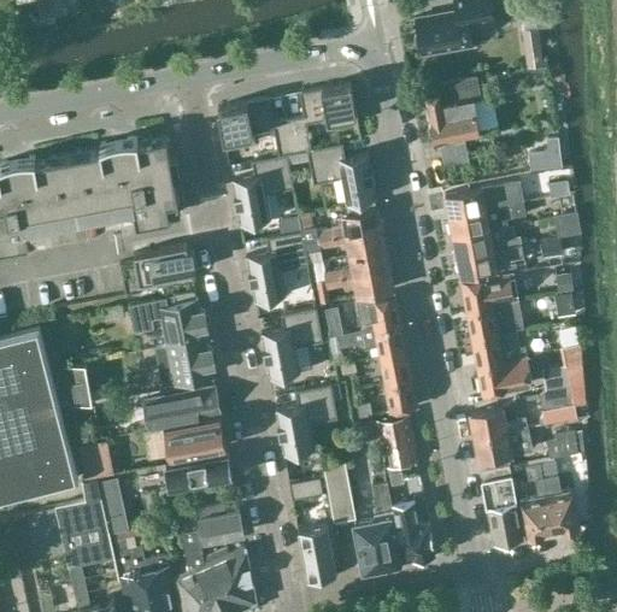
[(35,0),(41,22),(59,18),(54,0),(35,0)]
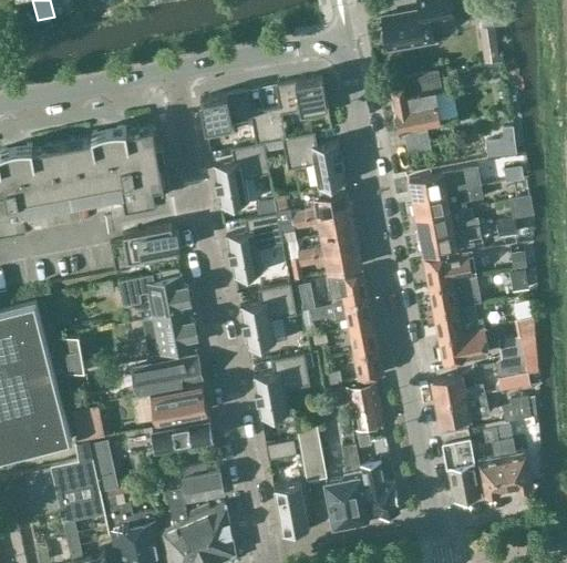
[(50,0),(54,17),(71,13),(68,0),(50,0)]
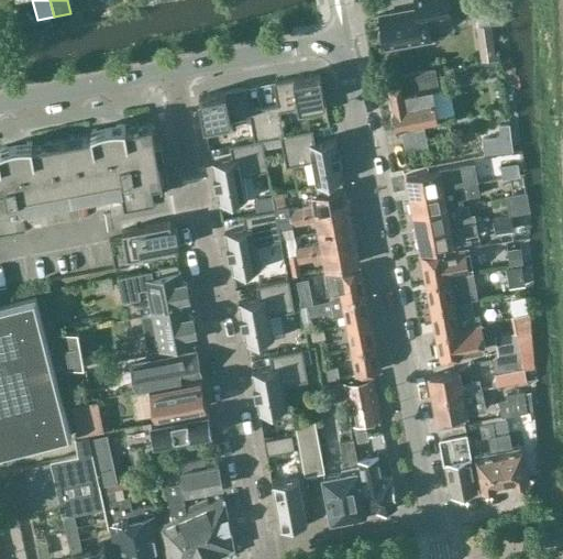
[(384,46),(385,52),(431,43),(428,25),(452,21),(448,0),(414,0),(417,12),(378,19),(382,33),(378,36),(379,44),(384,46)]
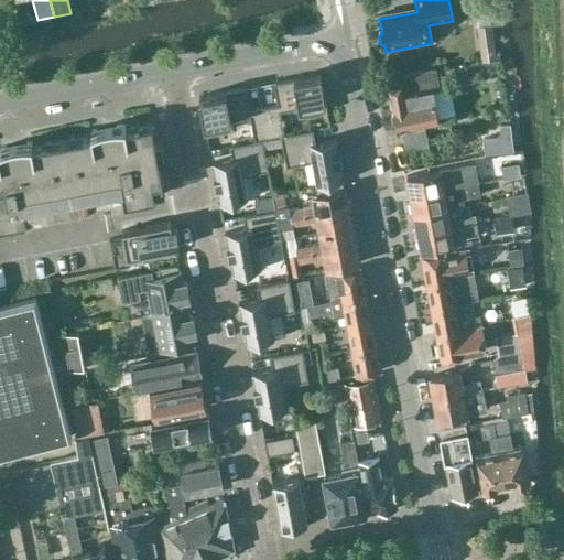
[(393,116),(391,119),(392,126),(396,128),(397,128),(398,132),(440,125),(434,93),(438,92),(434,72),(399,78),(400,84),(389,86),(394,116),(393,116)]
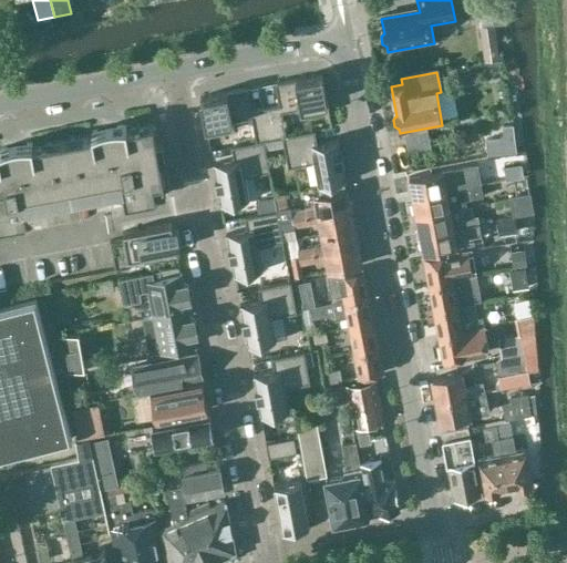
[(271,142),(282,140),(286,139),(281,115),(301,112),(302,121),(329,115),(322,78),(275,86),(279,109),(265,111),(271,142)]
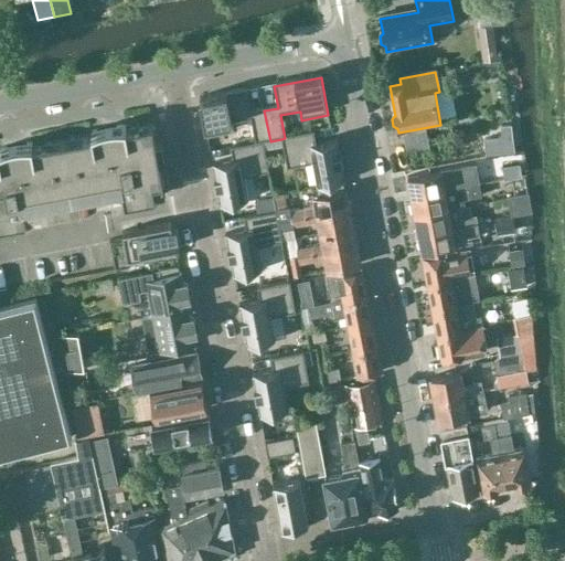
[(255,145),(263,144),(270,141),(264,110),(251,113),(246,92),(200,101),(206,139),(234,134),(232,125),(251,122),(255,145)]
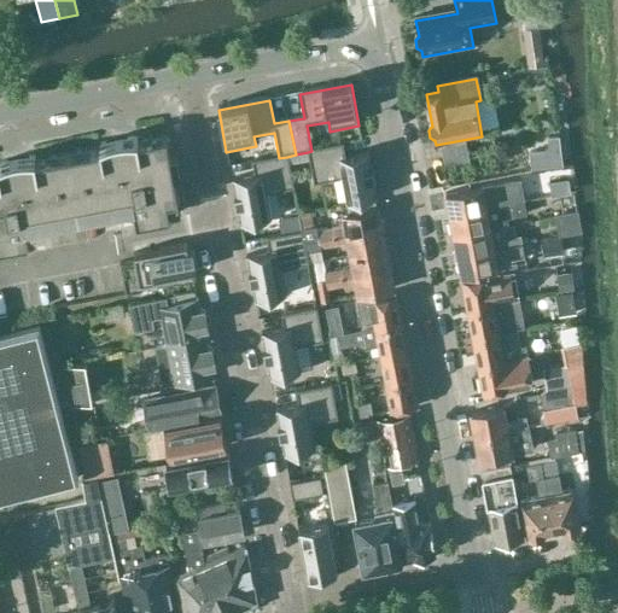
[(46,216),(79,210),(111,204),(112,204),(114,212),(134,209),(138,226),(153,222),(172,219),(172,216),(170,217),(168,204),(176,202),(178,205),(180,205),(175,181),(180,180),(176,163),(172,164),(167,139),(139,144),(138,141),(132,141),(128,141),(118,141),(109,145),(100,149),(100,151),(69,157),(36,164),(36,161),(25,161),(16,162),(7,164),(4,165),(0,167),(0,251),(13,249),(30,246),(27,229),(47,225),(46,216)]
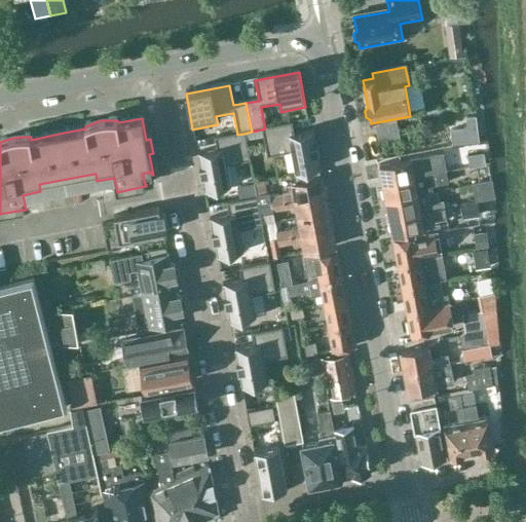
[(265,128),(262,129),(267,158),(291,154),(295,177),(322,172),(313,133),(294,136),(292,123),(265,128)]
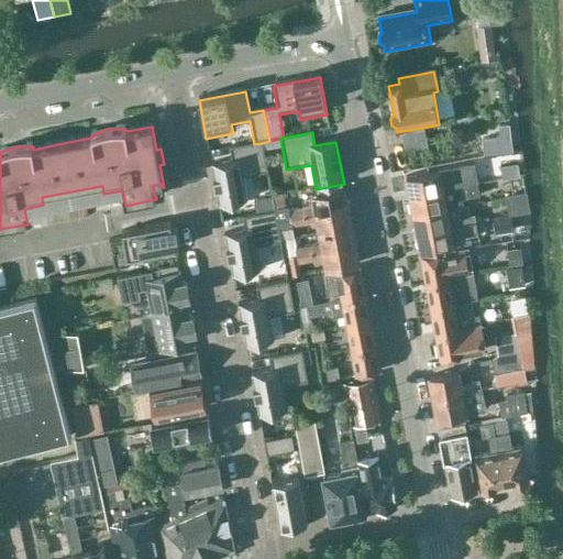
[(485,143),(487,160),(515,156),(511,139),(510,139),(509,132),(487,135),(488,143),(485,143)]
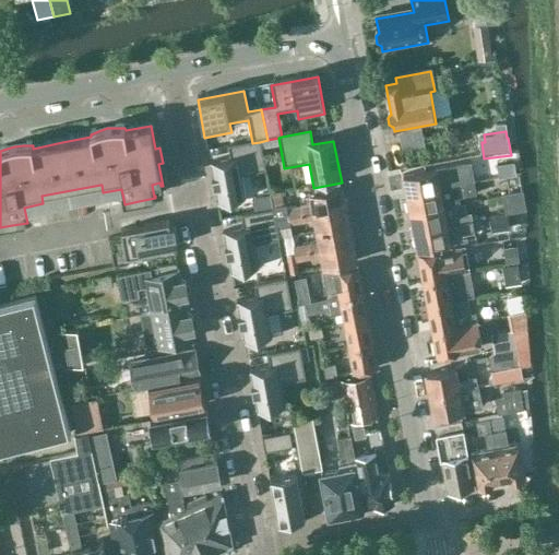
[(260,142),(252,143),(228,148),(230,162),(210,165),(218,207),(246,201),(241,177),(266,173),(260,142)]
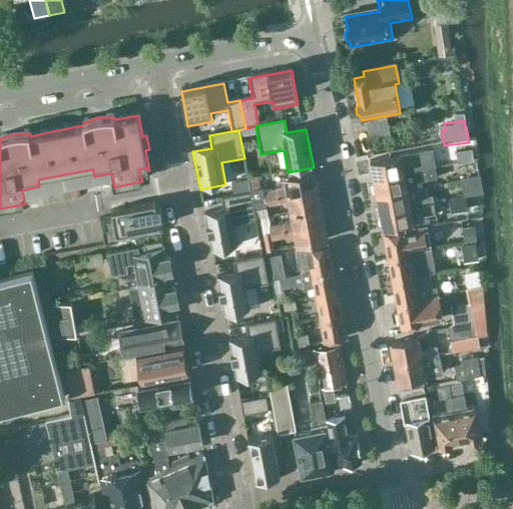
[(469,143),(458,144),(461,163),(472,161),(469,143)]
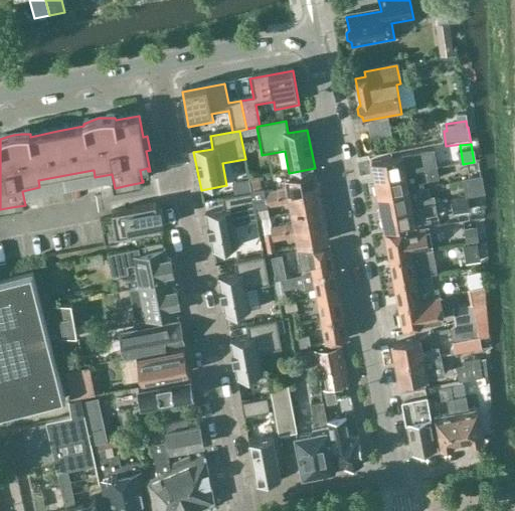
[(371,164),(374,182),(428,172),(426,160),(414,162),(413,157),(371,164)]
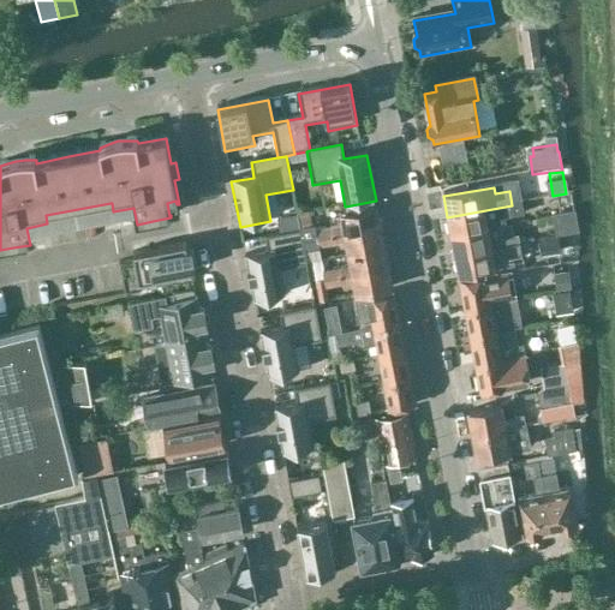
[(521,203),(512,205),(447,217),(451,237),(489,229),(507,226),(506,219),(524,216),(521,203)]
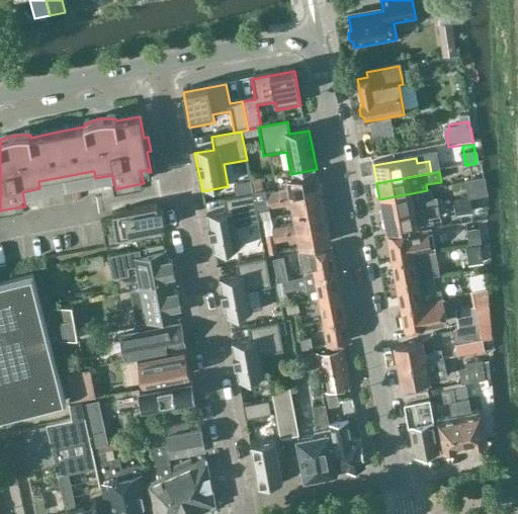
[(266,196),(267,203),(322,193),(319,176),(287,182),(289,192),(266,196)]
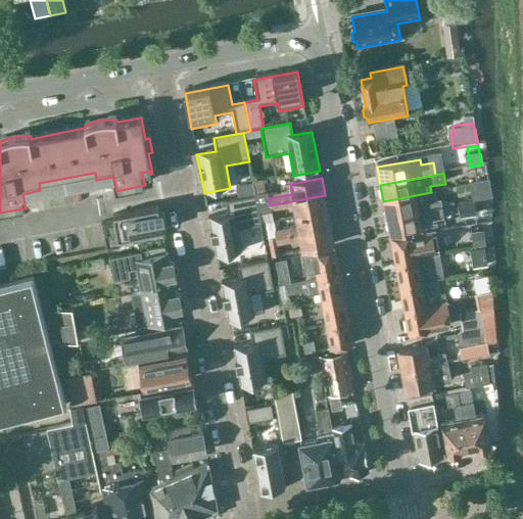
[(253,184),(257,208),(270,205),(268,193),(265,194),(263,182),(253,184)]
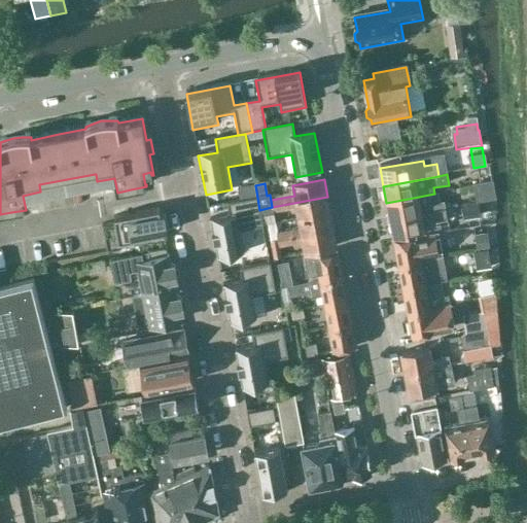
[(493,184),(461,190),(464,206),(495,201),(493,184)]
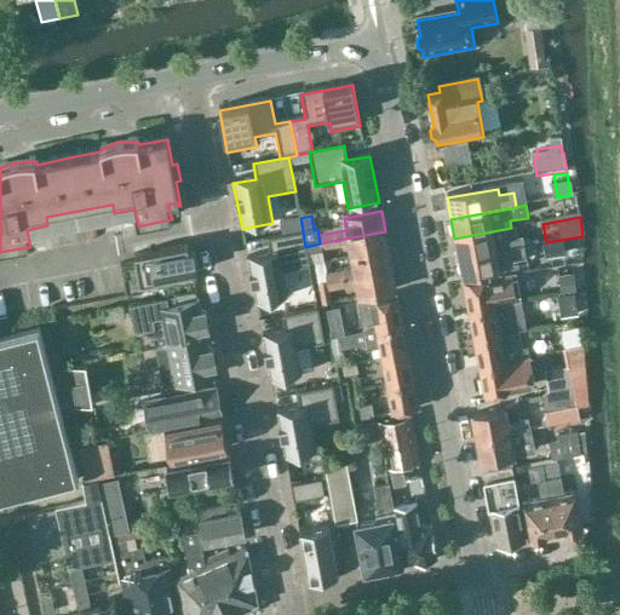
[(349,247),(351,259),(390,252),(385,231),(320,243),(321,252),(349,247)]
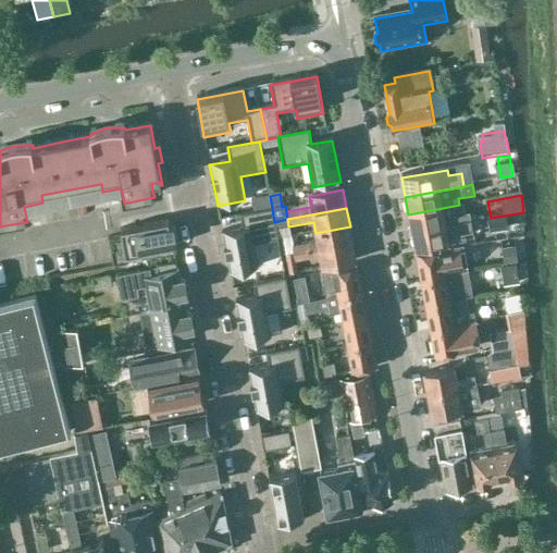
[(408,214),(411,233),(470,222),(469,214),(445,219),(443,208),(408,214)]
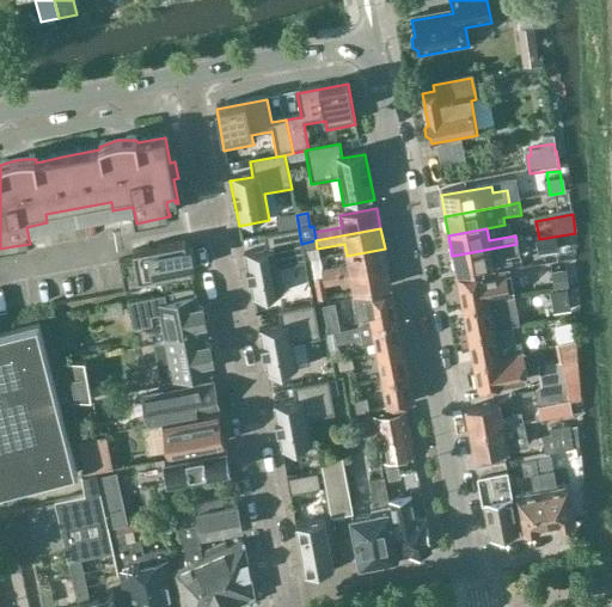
[(268,252),(244,257),(254,301),(285,295),(279,269),(305,264),(299,231),(264,238),(268,252)]
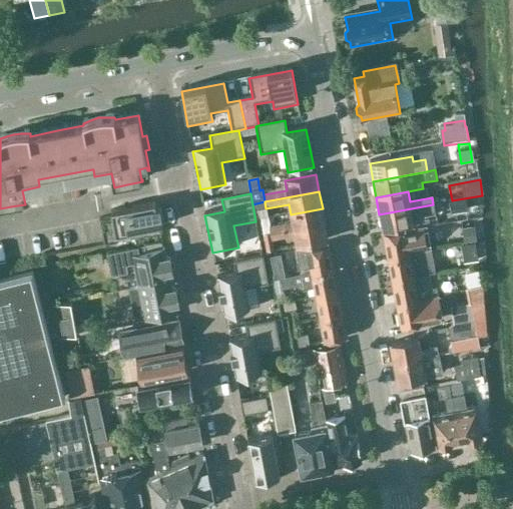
[(465,199),(448,201),(450,215),(467,212),(465,199)]
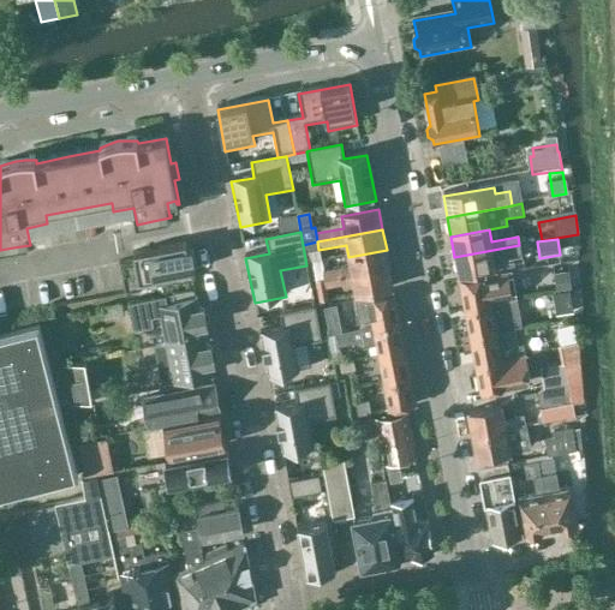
[(317,241),(303,245),(305,256),(320,252),(317,241)]
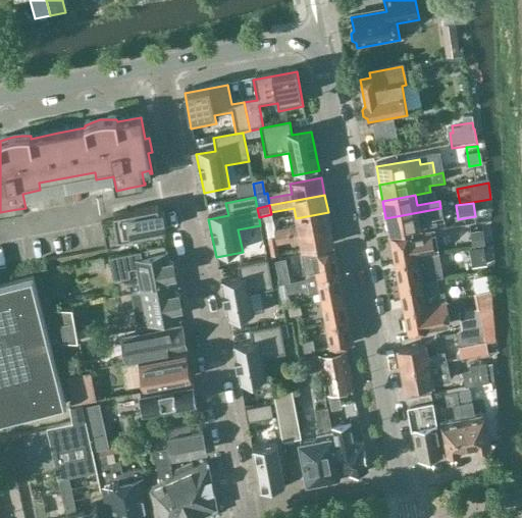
[(102,225),(107,251),(121,248),(119,242),(163,232),(158,208),(113,217),(114,222),(102,225)]
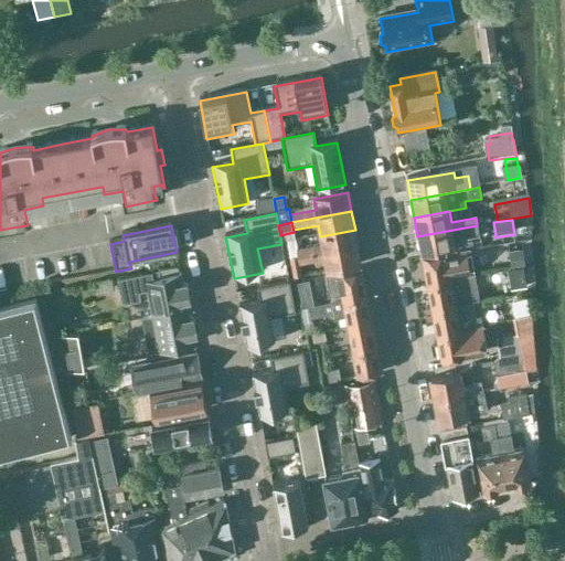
[(480,239),(477,225),(417,236),(422,255),(472,245),(471,240),(480,239)]
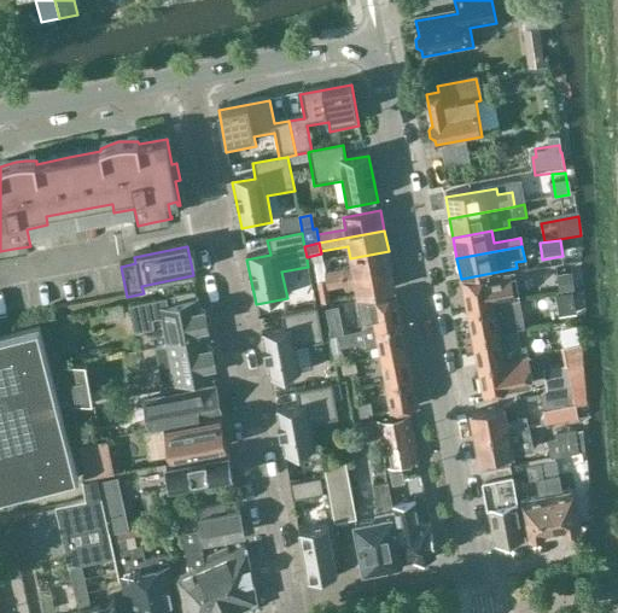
[(325,276),(326,284),(392,272),(389,251),(350,258),(353,270),(325,276)]
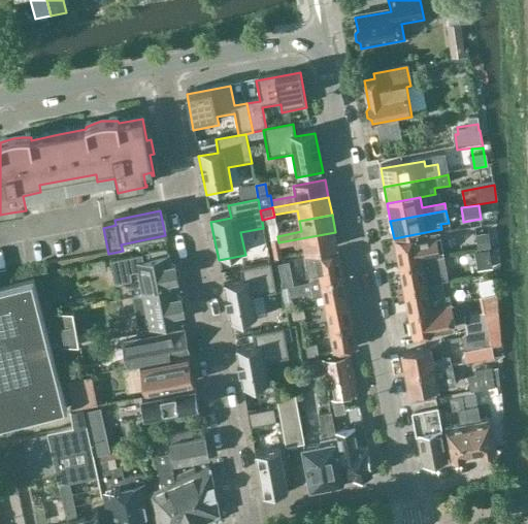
[(264,226),(275,224),(274,218),(262,220),(264,226)]
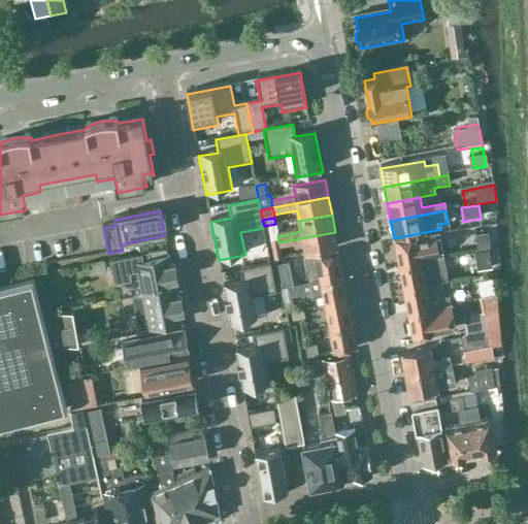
[(282,260),(275,224),(264,226),(264,228),(268,227),(273,257),(277,260),(282,260)]
